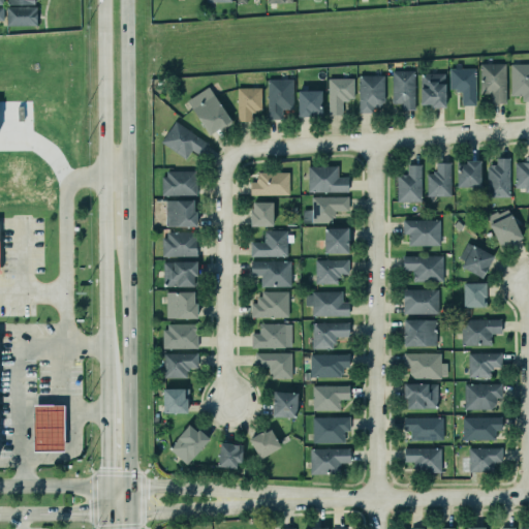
[(5,5),(4,24),(35,24),(35,5),(5,5)]
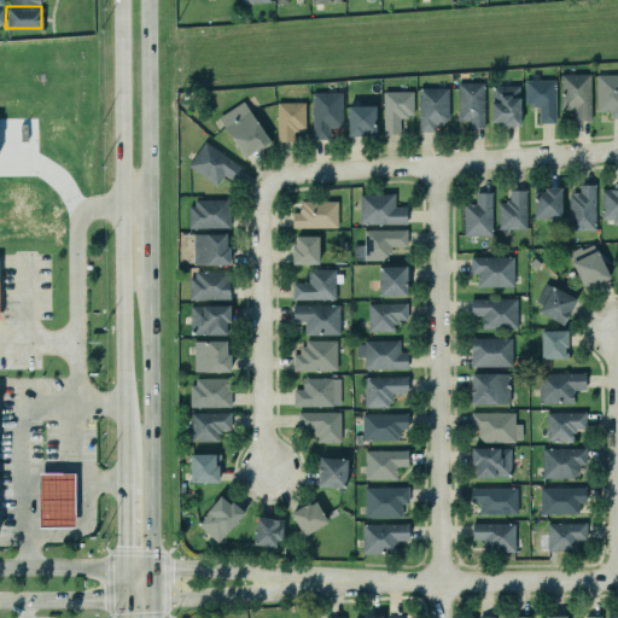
[(590,73),(590,121),(573,121),(573,109),(560,109),(560,74),(590,73)]
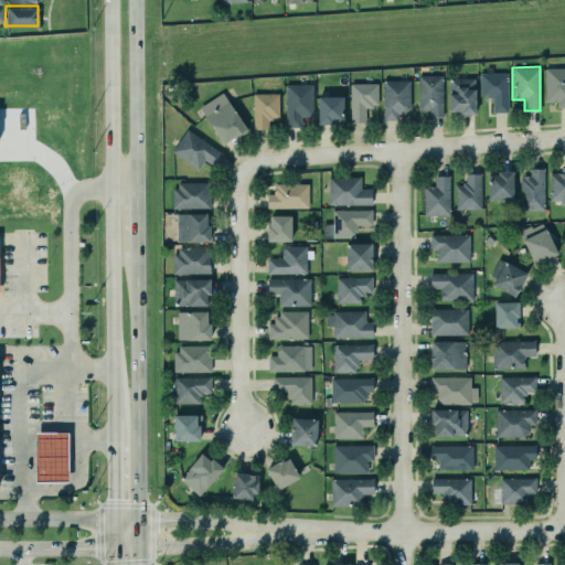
[(564,67),(564,107),(557,107),(557,102),(545,102),(545,67),(564,67)]
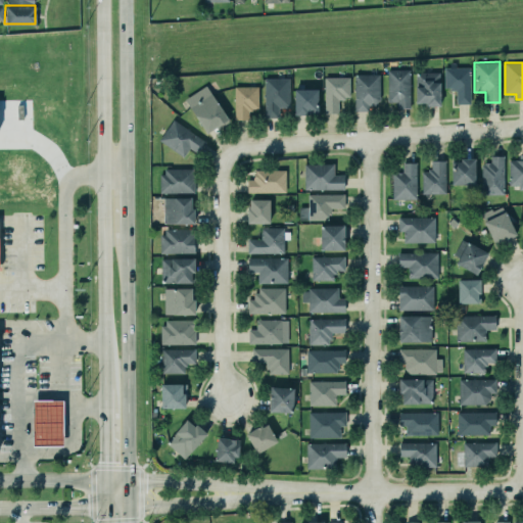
[(469,67),(469,103),(456,104),(456,90),(449,90),(449,87),(444,87),(444,67),(469,67)]
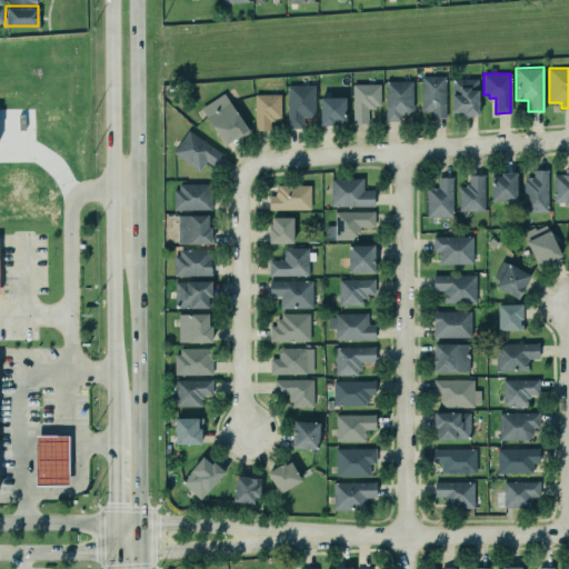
[(446,75),(446,118),(431,118),(431,110),(421,111),(421,76),(446,75)]
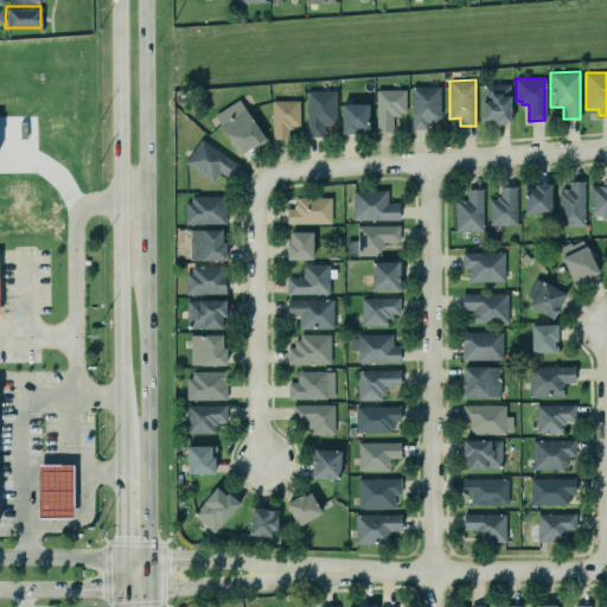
[(510,83),(510,122),(494,123),(494,120),(483,120),(481,83),(510,83)]
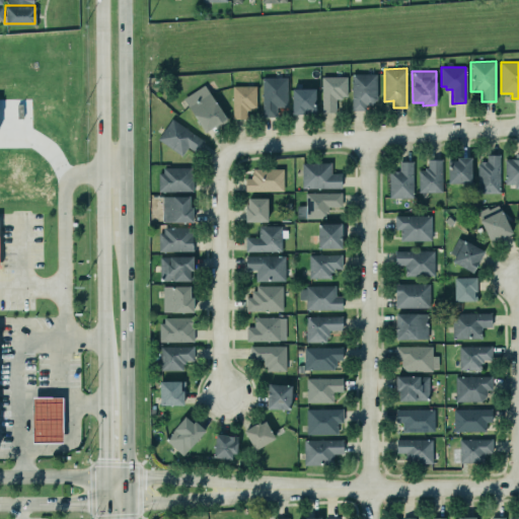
[(352,73),(352,110),(365,110),(365,104),(371,104),(376,99),(376,73),(352,73)]
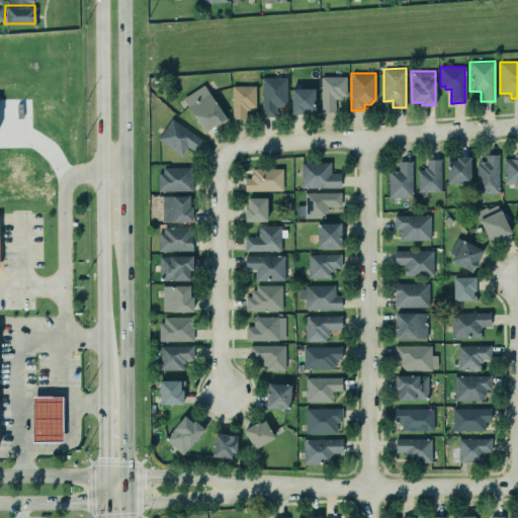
[(346,76),(346,96),(341,96),(341,98),(334,98),(335,112),(321,112),(321,76),(346,76)]
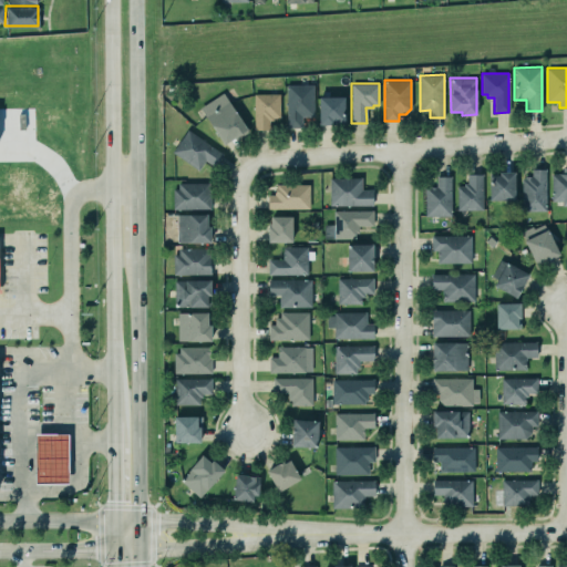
[(313,84),(313,116),(301,116),(301,127),(286,127),(286,84),(313,84)]
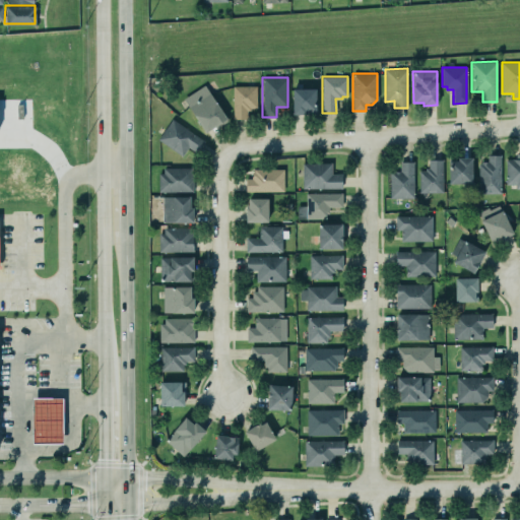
[(204,83),(229,121),(217,129),(214,125),(204,132),(182,99),(204,83)]
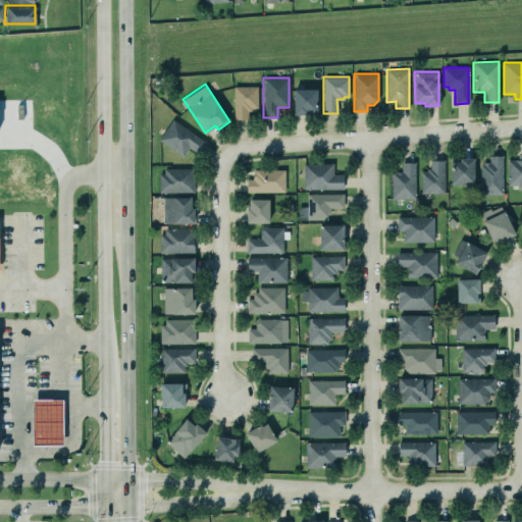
[(257,86),(257,108),(251,108),(251,110),(248,111),(248,119),(233,119),(233,87),(257,86)]
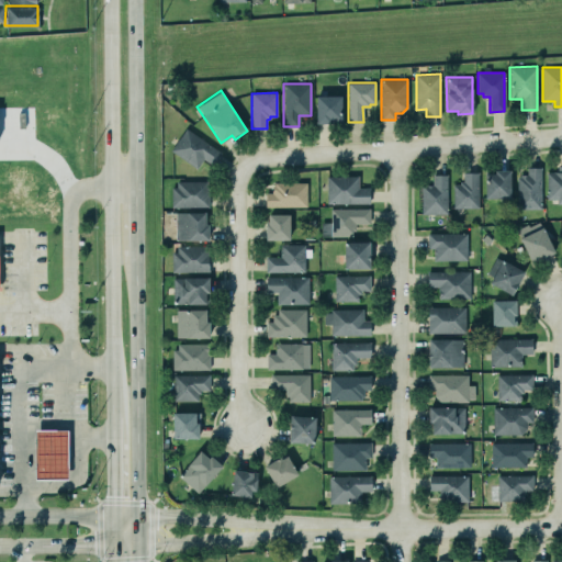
[(340,96),(341,121),(330,121),(332,123),(316,123),(315,96),(340,96)]
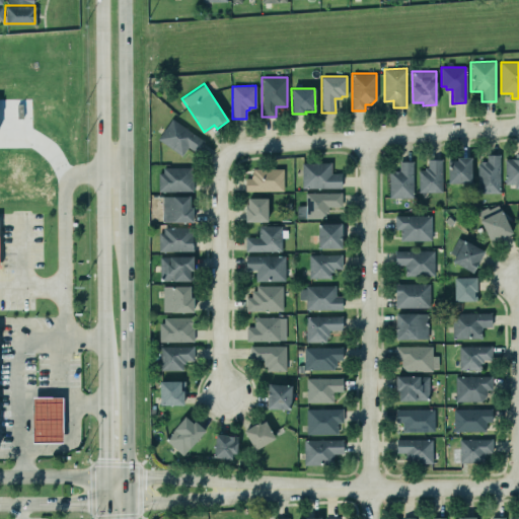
[(171,118),(205,140),(197,152),(188,146),(181,155),(157,139),(171,118)]
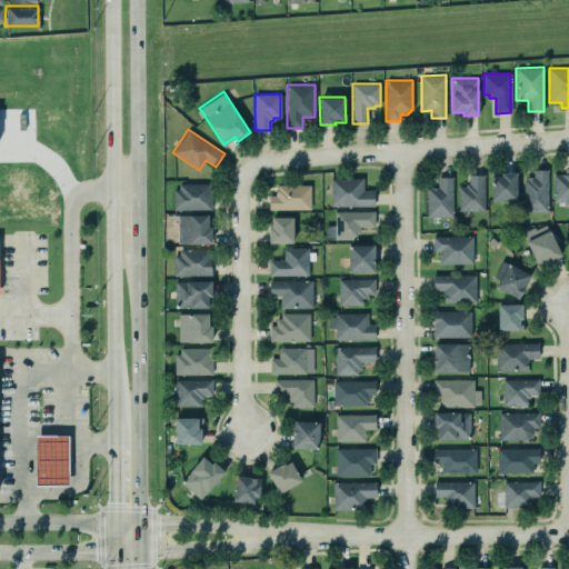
[(568,168),(568,206),(563,206),(563,201),(553,202),(553,175),(565,175),(565,168),(568,168)]
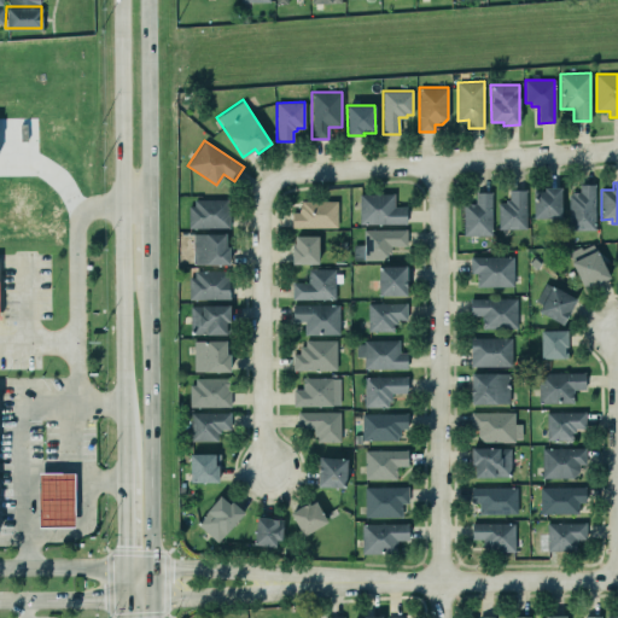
[(594,184),(595,229),(569,229),(569,194),(572,194),(572,192),(579,192),(579,184),(594,184)]
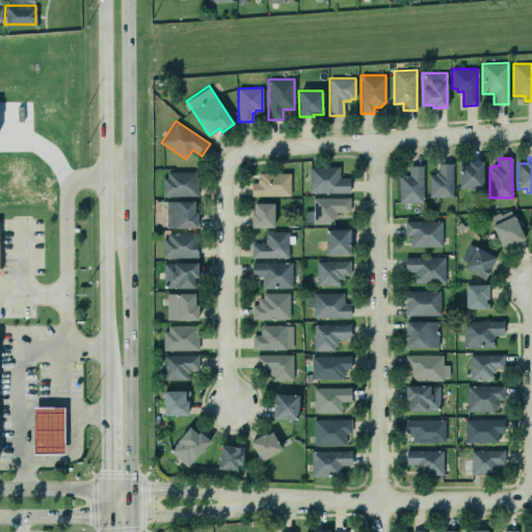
[(459,164),(459,187),(483,187),(483,161),(469,161),(469,164),(459,164)]
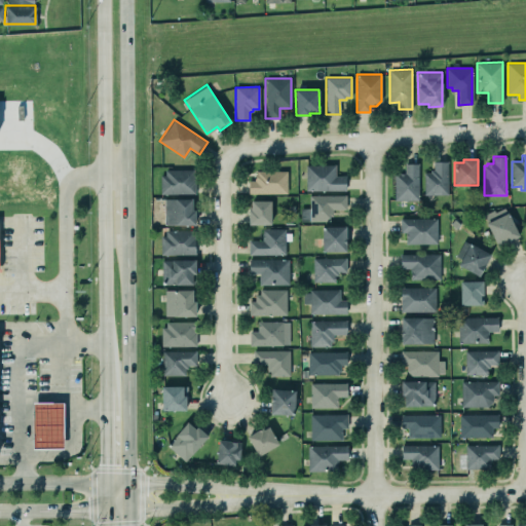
[(447,161),(447,194),(424,194),(424,173),(429,173),(429,170),(434,170),(434,161),(447,161)]
